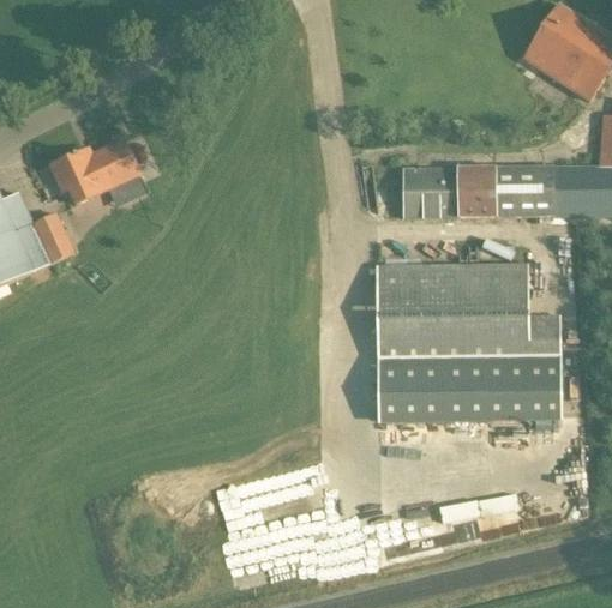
[(522,56),(588,100),(611,61),(611,36),(556,2),(522,56)]
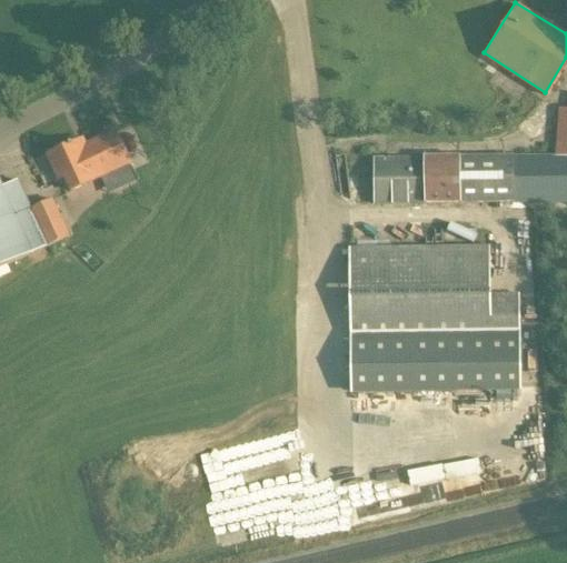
[(566,104),(556,104),(551,152),(458,152),(458,154),(369,154),(370,202),(566,199),(566,104)]
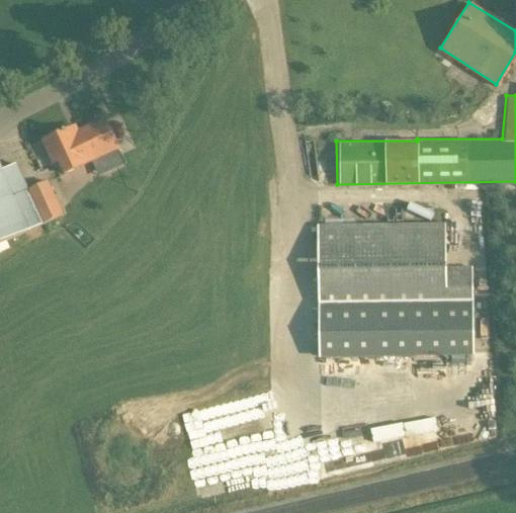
[(51,162),(56,159),(62,172),(90,160),(89,158),(116,146),(102,115),(77,129),(74,122),(41,138),(51,162)]
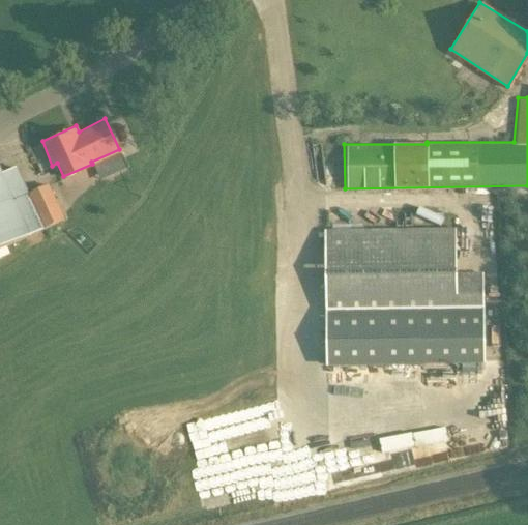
[(0,244),(44,225),(27,190),(16,165),(1,171),(0,169),(0,244)]
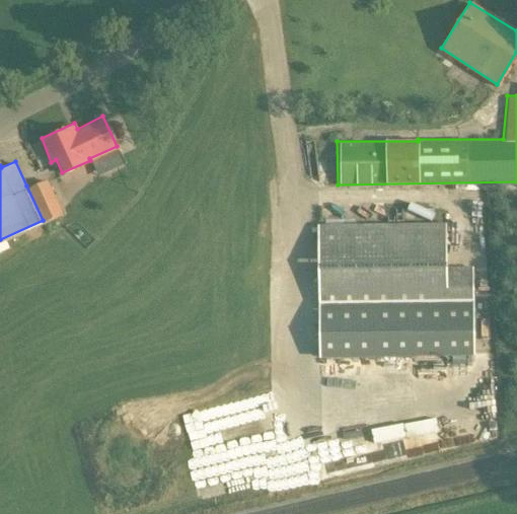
[(46,176),(42,178),(26,186),(43,220),(62,212),(46,176)]
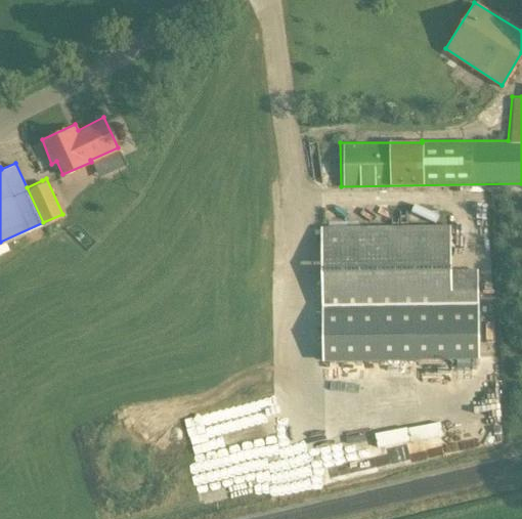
[(477,353),(477,312),(476,266),(448,266),(448,243),(449,222),(319,223),(320,315),(320,360),(477,358),(477,353)]
